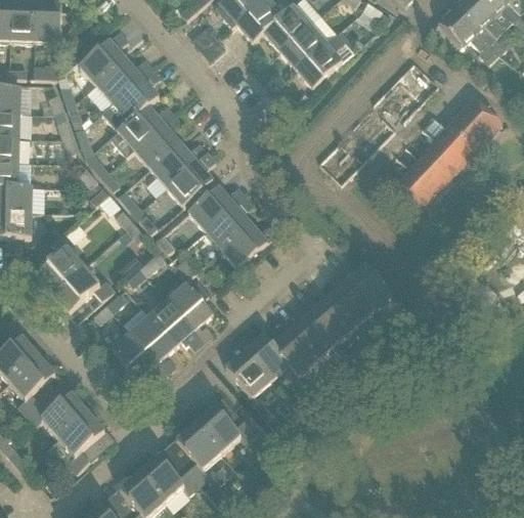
[(195,0),(193,2),(200,8),(210,0),(195,0)]
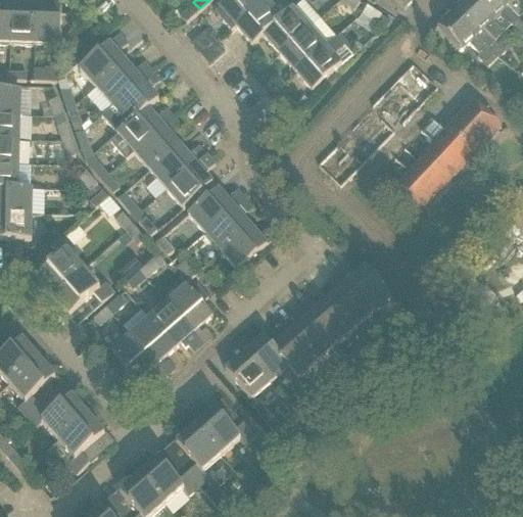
[(236,24),(263,0),(223,0),(219,4),(225,11),(224,12),(223,17),(232,28),(236,24)]
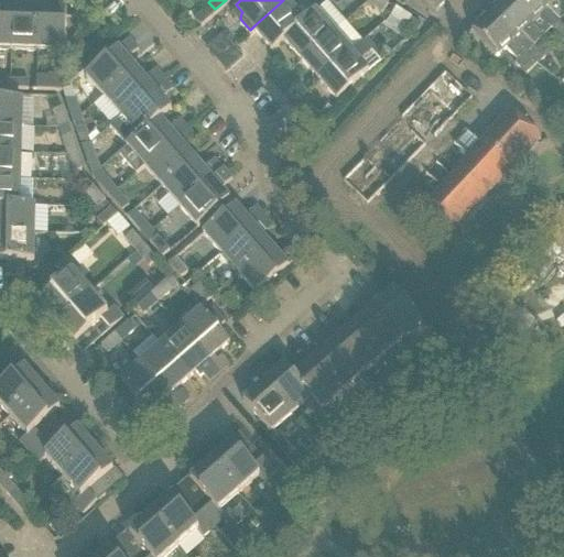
[(304,17),(303,17),(289,0),(283,0),(255,25),(272,46),(283,35),(304,17)]
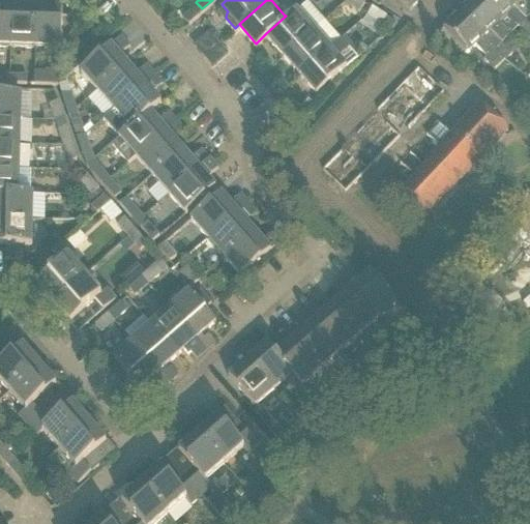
[(510,30),(481,0),(469,0),(460,9),(504,56),(511,49),(502,38),(510,30)]
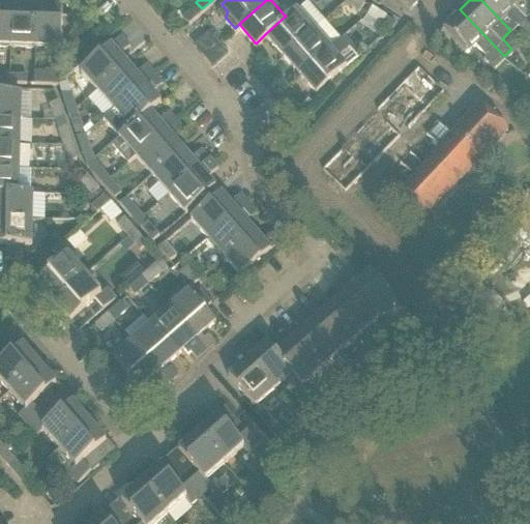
[(513,4),(509,0),(481,0),(510,30),(518,23),(529,36),(529,20),(526,16),(513,4)]
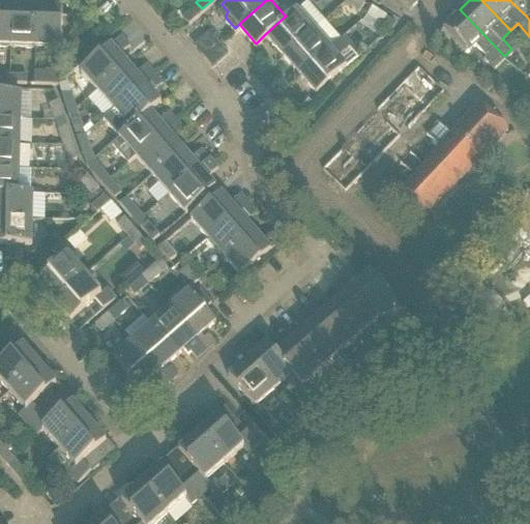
[(509,0),(513,4),(526,16),(529,10),(529,0),(509,0)]
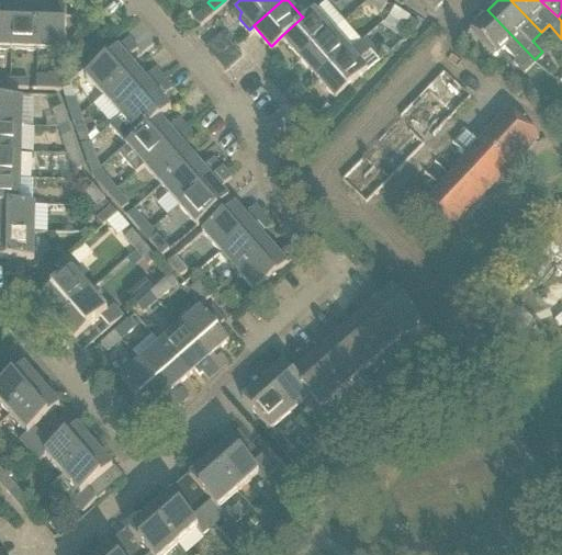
[(0,1),(0,44),(11,45),(12,1),(0,1)]
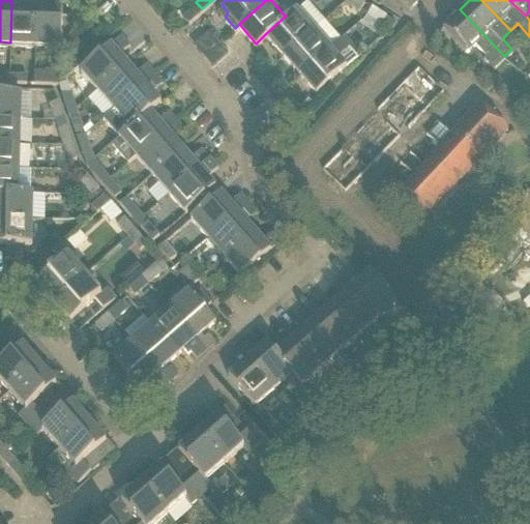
[(11,1),(10,42),(35,42),(36,2),(11,1)]
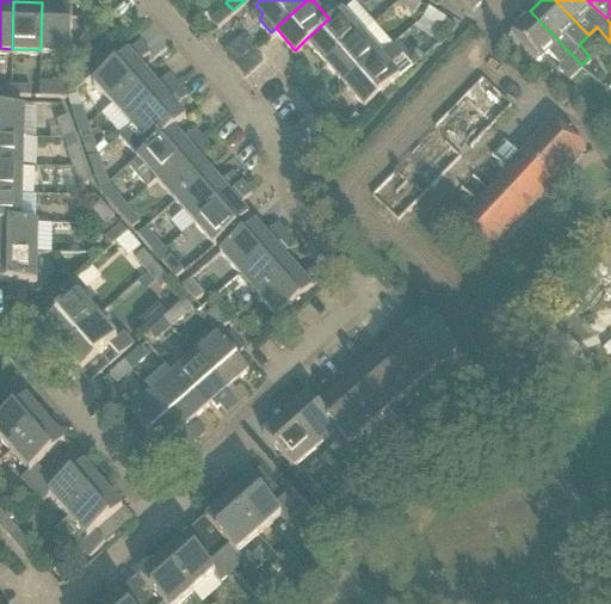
[(42,2),(41,49),(71,50),(72,4),(42,2)]
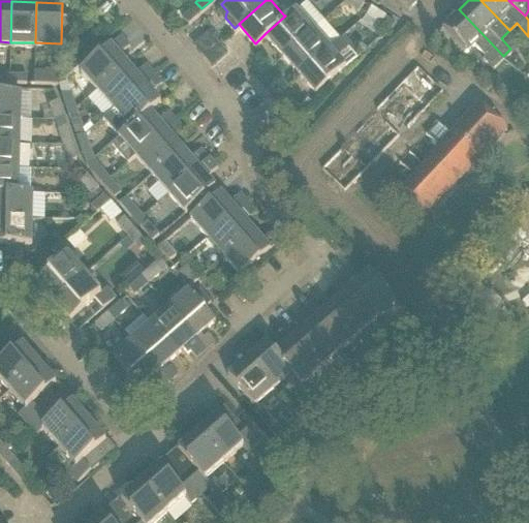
[(201,8),(195,2),(183,13),(189,20),(201,8)]
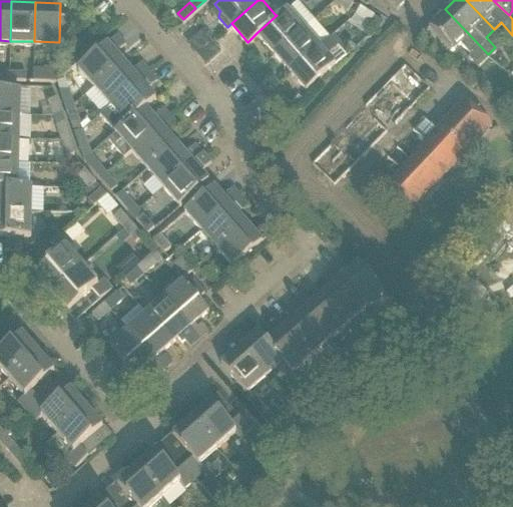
[(374,12),(359,3),(354,12),(368,20),(374,12)]
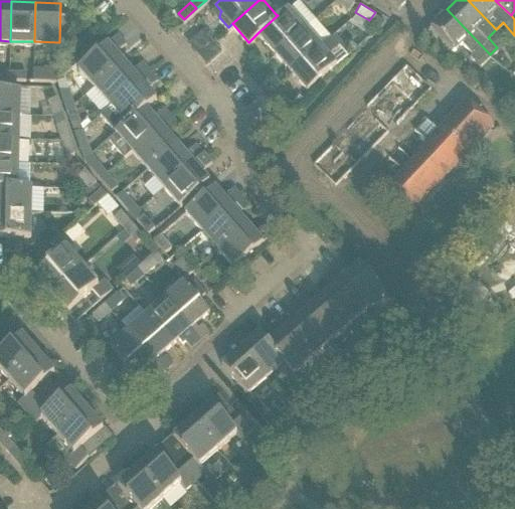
[(288,5),(277,15),(278,15),(259,32),(275,50),(304,24),(288,5)]
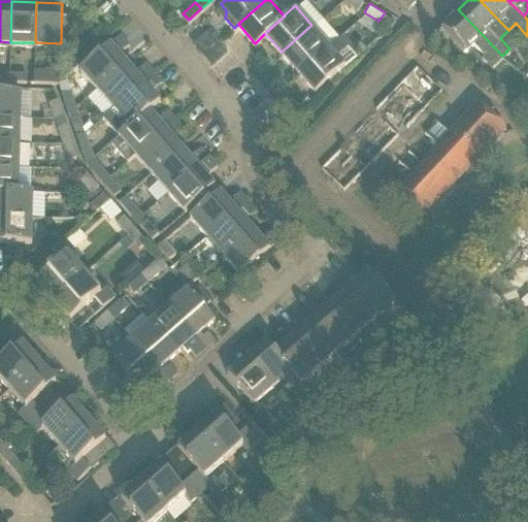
[(502,56),(458,9),(434,32),(457,56),(464,49),(465,49),(473,40),(485,52),(482,55),(492,65),(502,56)]
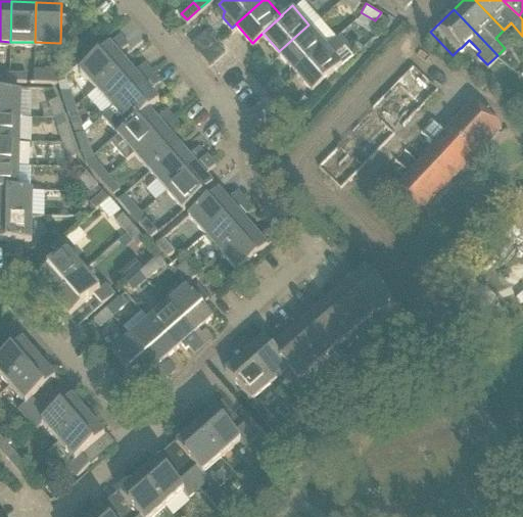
[(308,25),(279,51),(295,69),(325,43),(308,25)]
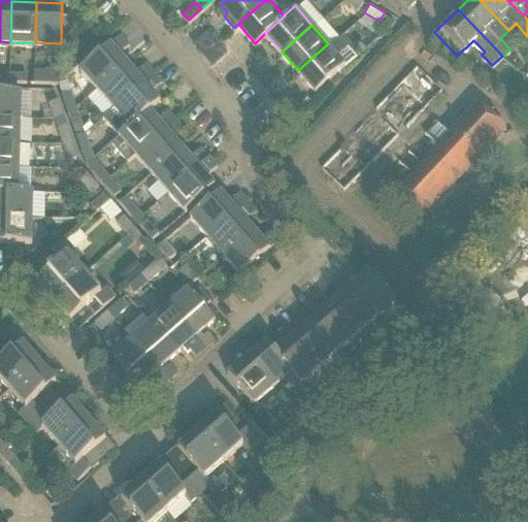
[(97,86),(127,59),(114,45),(118,42),(122,46),(129,40),(121,31),(79,67),(97,86)]
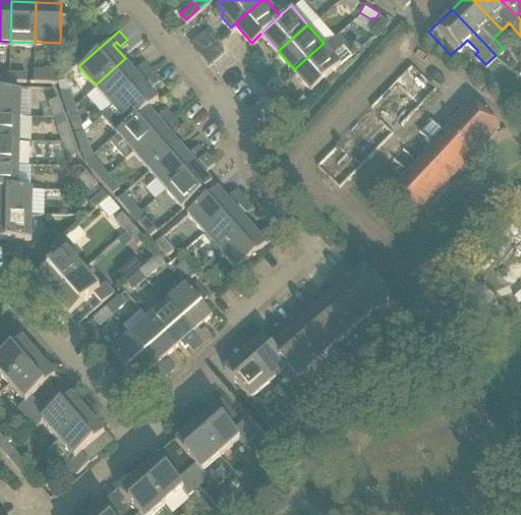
[(67,41),(74,49),(82,41),(75,34),(67,41)]
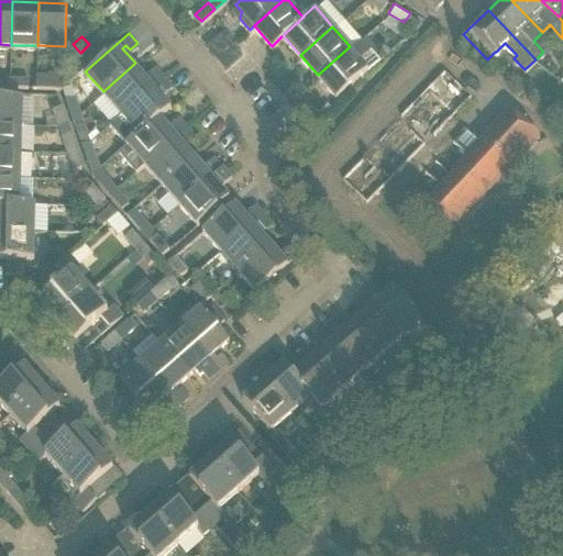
[(350,46),(318,75),(335,96),(367,67),(379,56),(371,46),(362,36),(350,46)]
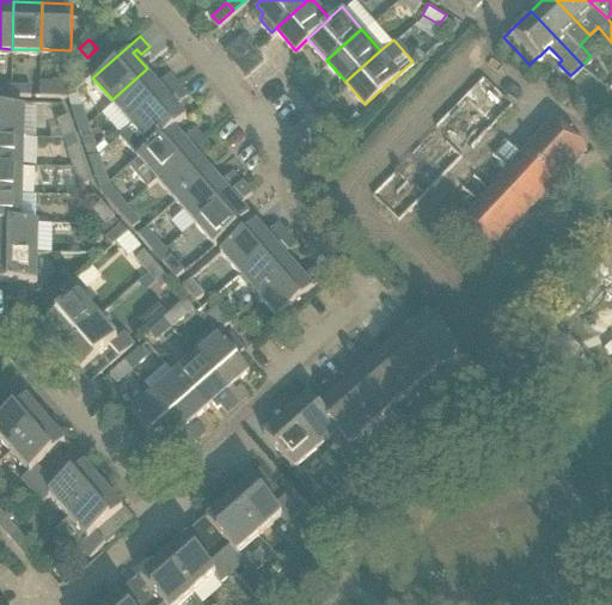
[(161,85),(147,68),(112,99),(130,121),(132,122),(179,80),(169,68),(160,77),(165,81),(161,85)]
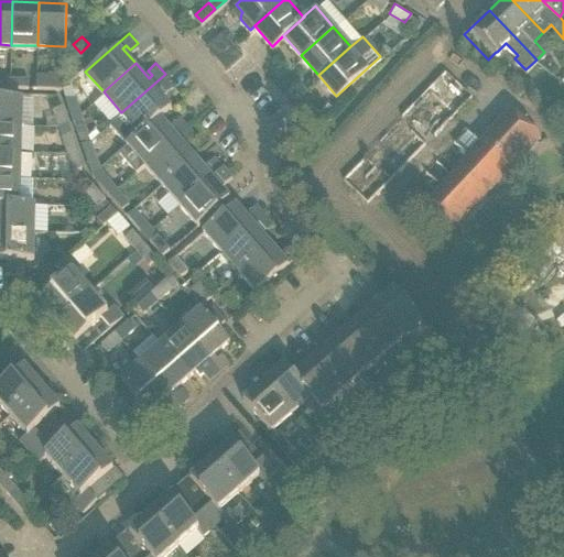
[(36,75),(36,85),(55,86),(62,86),(63,68),(49,68),(49,71),(36,71),(36,75)]
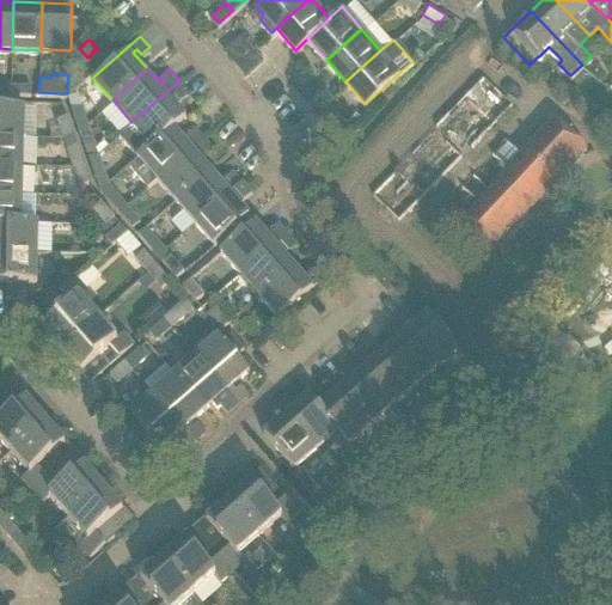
[(0,91),(11,91),(11,81),(0,80),(0,91)]
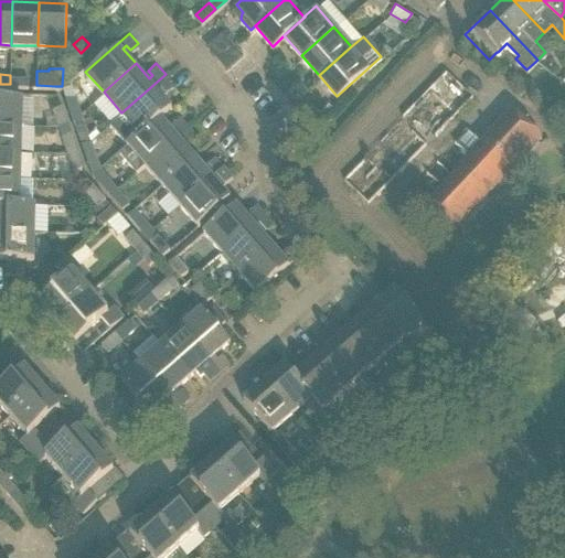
[(121,113),(120,111),(109,121),(127,141),(138,131),(159,114),(160,114),(171,104),(158,88),(161,85),(166,90),(173,83),(166,74),(121,113)]
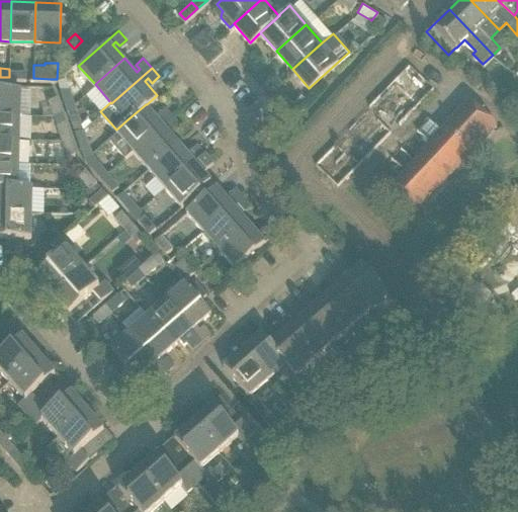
[(26,69),(9,69),(9,77),(26,78),(26,69)]
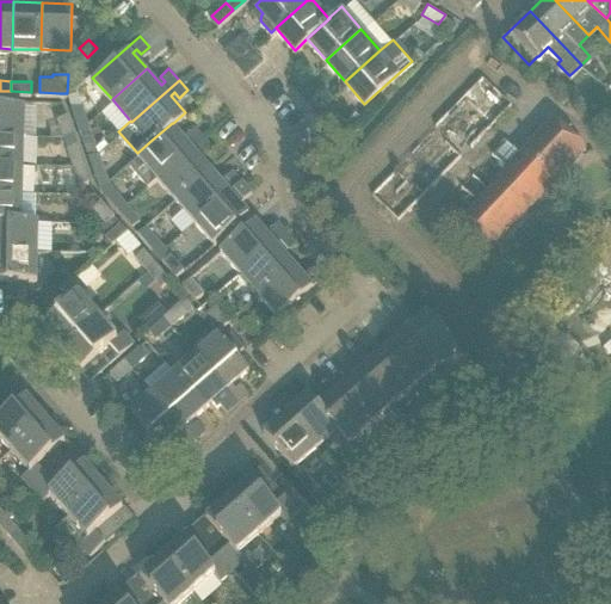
[(0,130),(24,131),(24,103),(0,102),(0,130)]
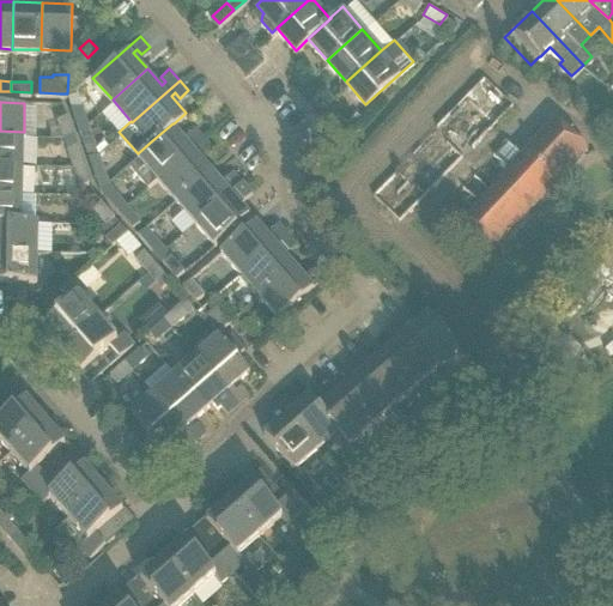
[(79,126),(89,122),(82,103),(72,107),(79,126)]
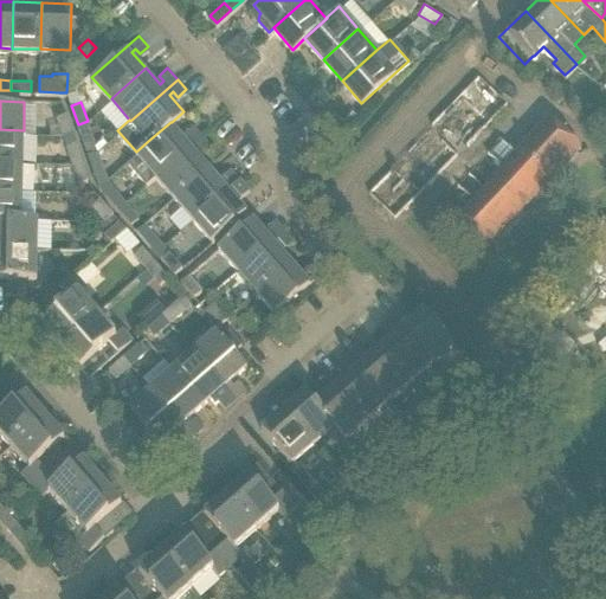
[(63,131),(72,128),(65,109),(56,113),(63,131)]
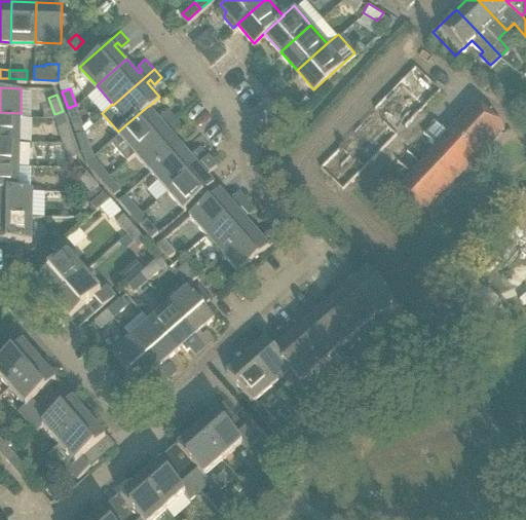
[(392,188),(385,196),(412,222),(503,124),(477,99),(447,130),(392,188)]
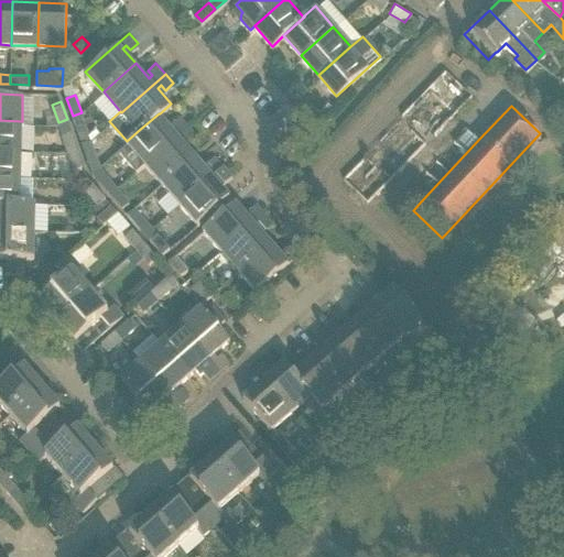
[(87,130),(82,112),(73,116),(78,133),(87,130)]
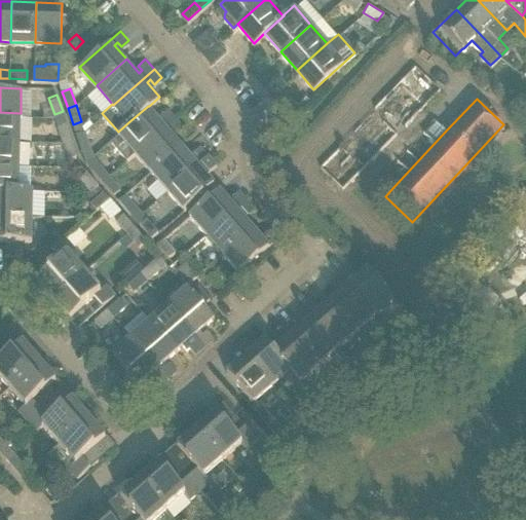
[(128,122),(118,132),(110,139),(126,157),(135,150),(135,151),(176,115),(167,106),(160,112),(164,117),(160,119),(149,106),(148,106),(128,122)]
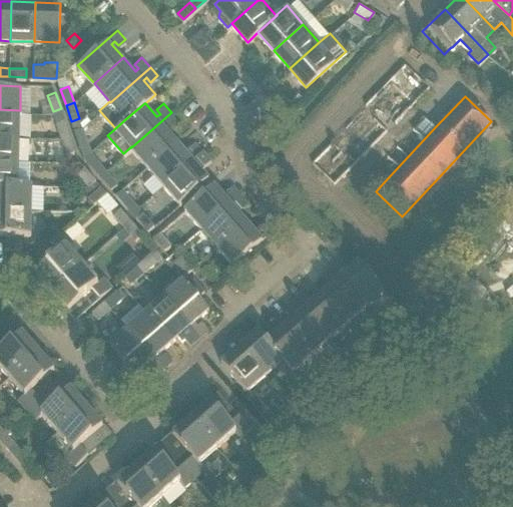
[(20,110),(0,109),(0,134),(19,135),(20,110)]
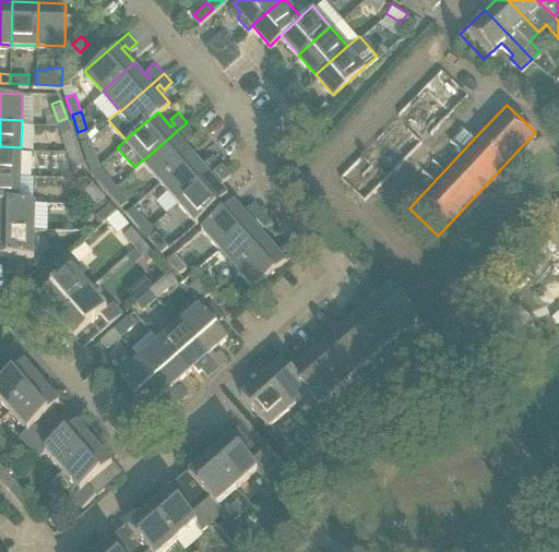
[(187,122),(143,160),(161,180),(192,152),(179,136),(182,134),(187,139),(194,132),(187,122)]
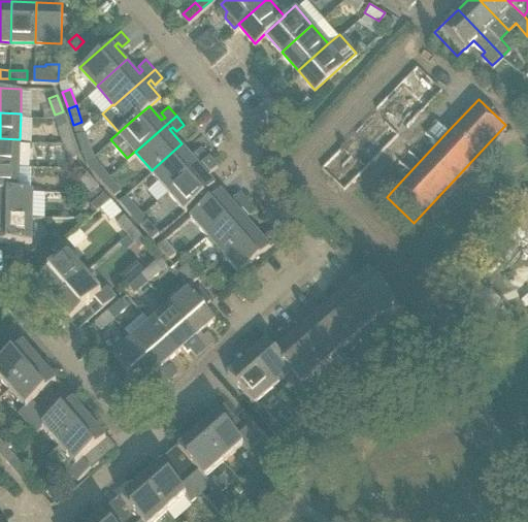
[(66,121),(58,124),(63,139),(71,136),(66,121)]
